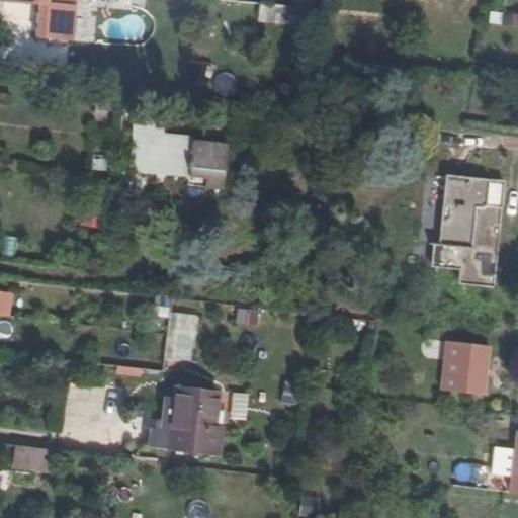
[(72,0),(0,0),(39,4),(36,36),(69,39),(72,0)]
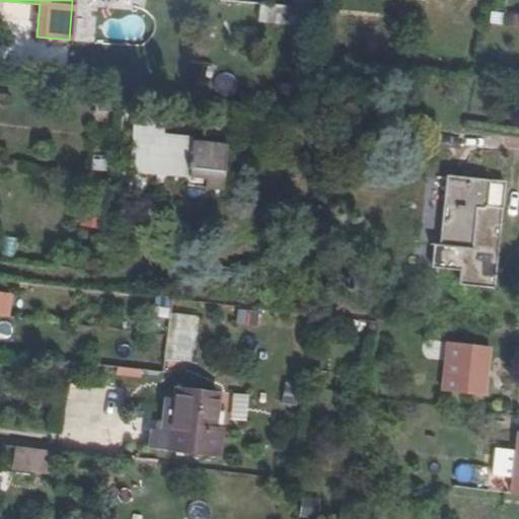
[(293,0),(292,7),(314,9),(314,0),(293,0)]
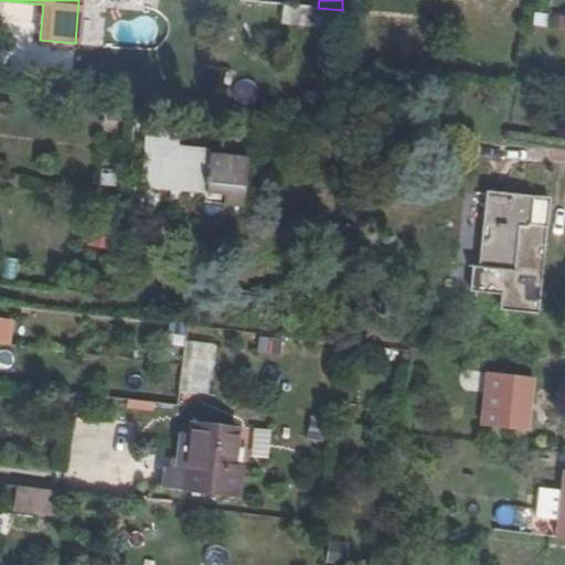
[(318,8),(281,4),(279,24),(340,30),(342,10),(318,8)]
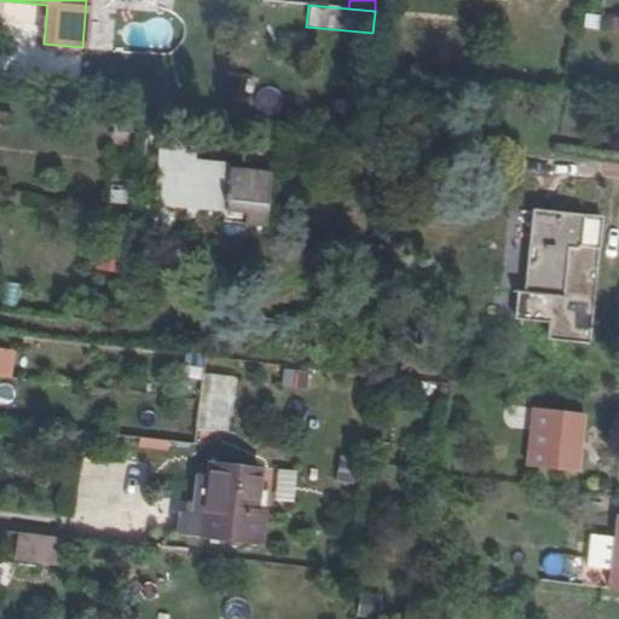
[(158,194),(165,128),(145,127),(143,157),(146,157),(144,192),(158,194)]
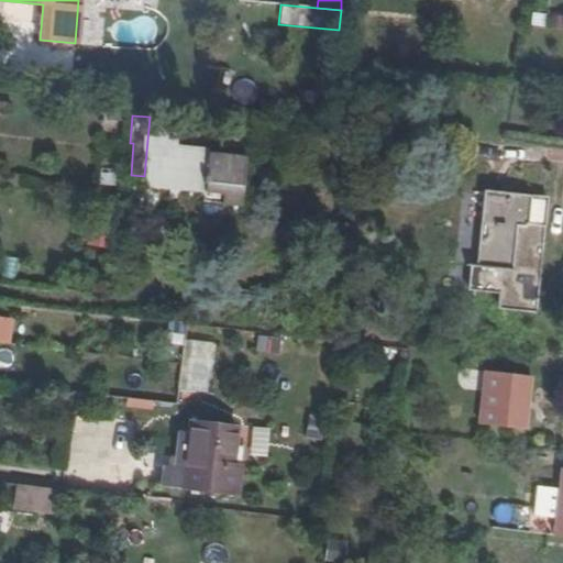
[(175,145),(177,119),(150,117),(144,176),(143,183),(203,188),(202,202),(240,207),(244,157),(242,157),(175,151),(175,145)]
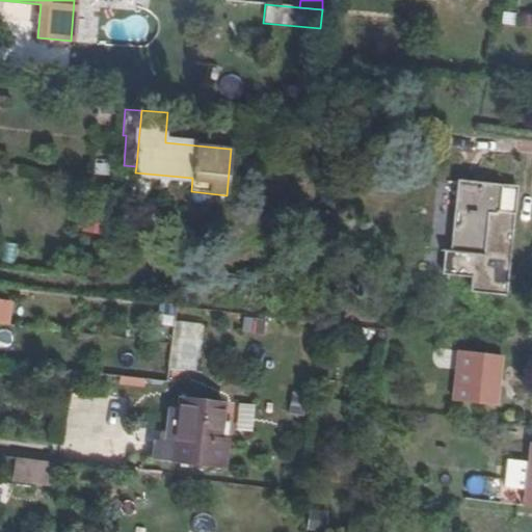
[(165,142),(229,149),(225,143),(165,137),(165,142)]
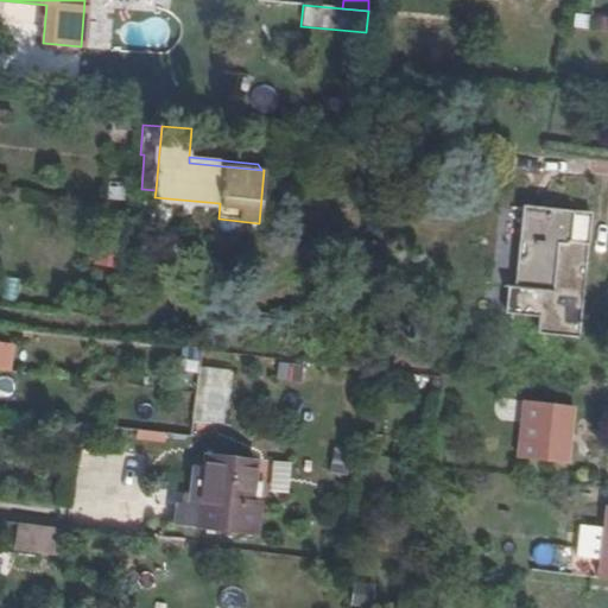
[(565,246),(568,215),(524,210),(515,285),(508,284),(505,312),(539,316),(538,331),(575,336),(584,247),(565,246)]
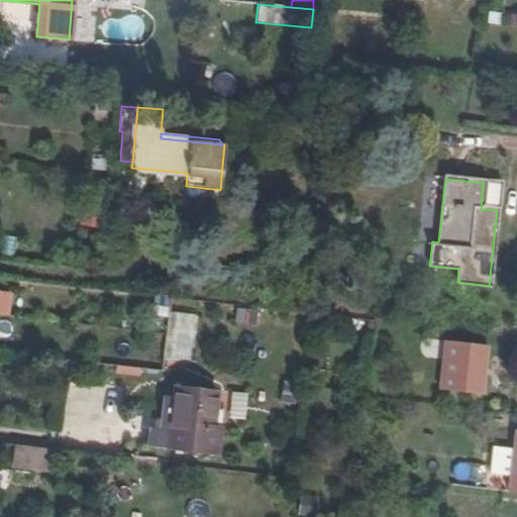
[(164,356),(194,358),(196,313),(166,312),(164,356)]
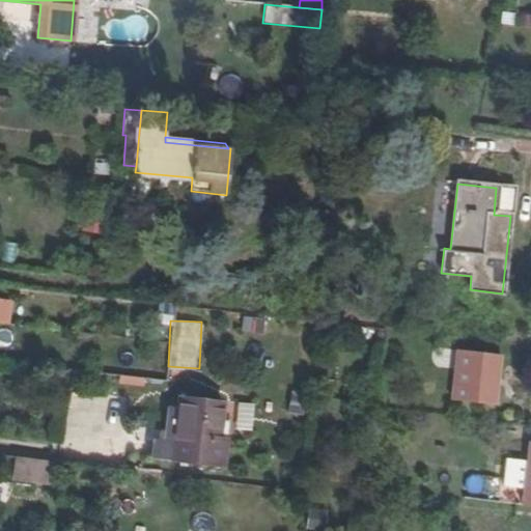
[(500,356),(456,351),(450,400),(495,406),(500,356)]
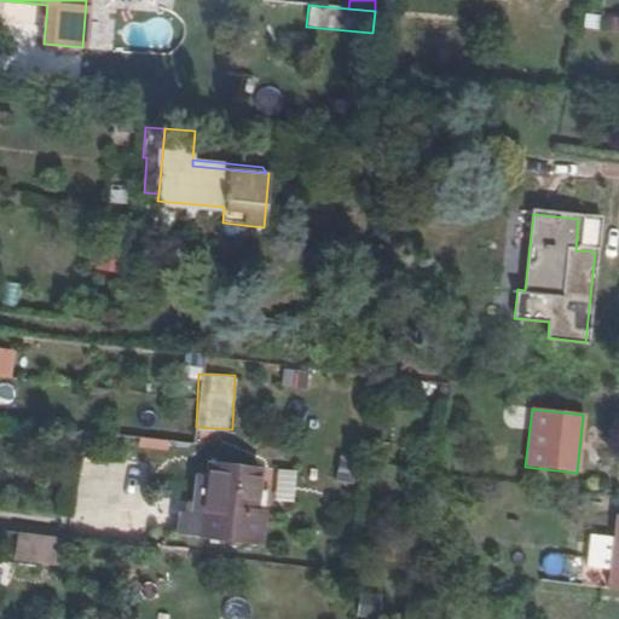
[(254,509),(259,472),(207,464),(206,478),(194,475),(189,515),(177,514),(174,533),(258,544),(262,510),(254,509)]
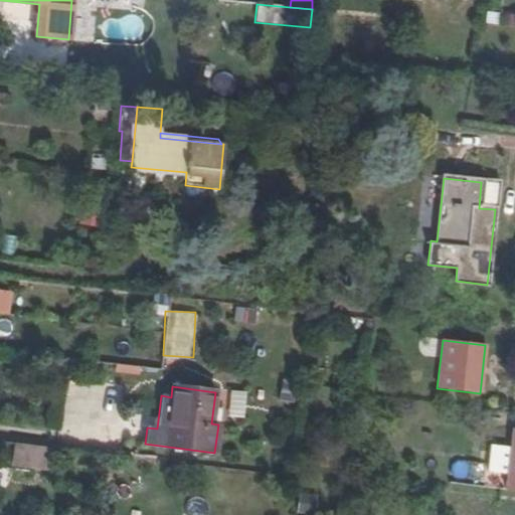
[(228,389),(227,415),(242,416),(243,389),(228,389)]
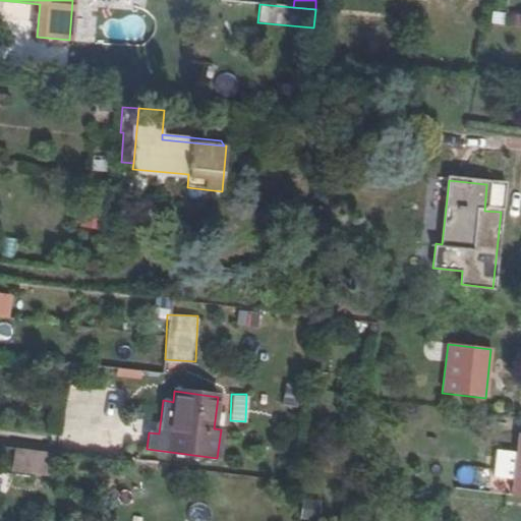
[(520,432),(519,433),(516,453),(513,479),(511,496),(520,497),(520,432)]
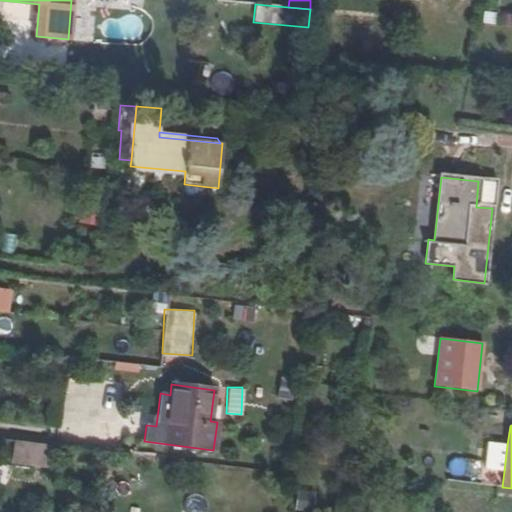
[(51,445),(14,440),(11,464),(48,469),(51,445)]
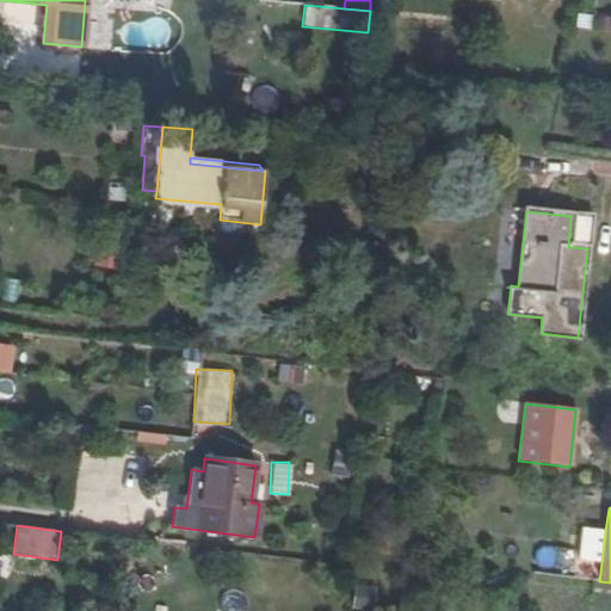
[(602,562),(605,531),(581,528),(578,560),(602,562)]
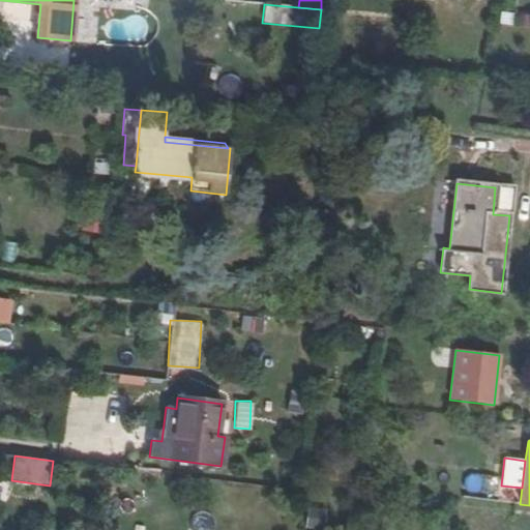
[(336,460),(325,459),(323,479),(333,481),(336,460)]
